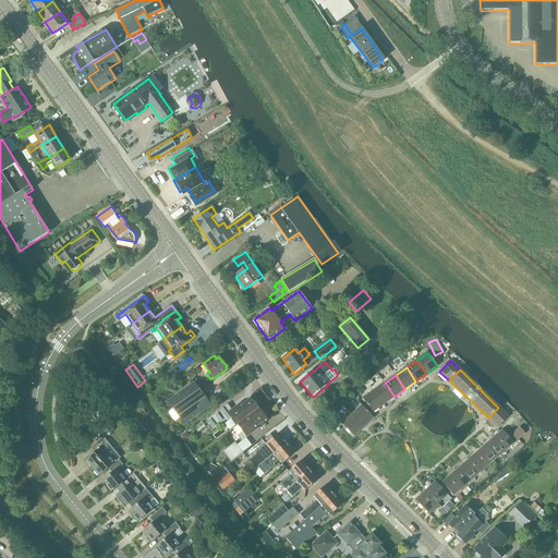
[(184,425),(210,407),(194,383),(168,402),(184,425)]
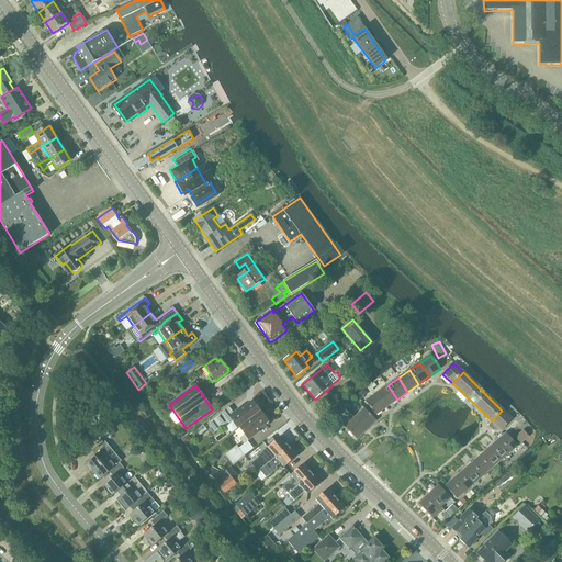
[(377,393),(386,407),(397,400),(388,385),(377,393)]
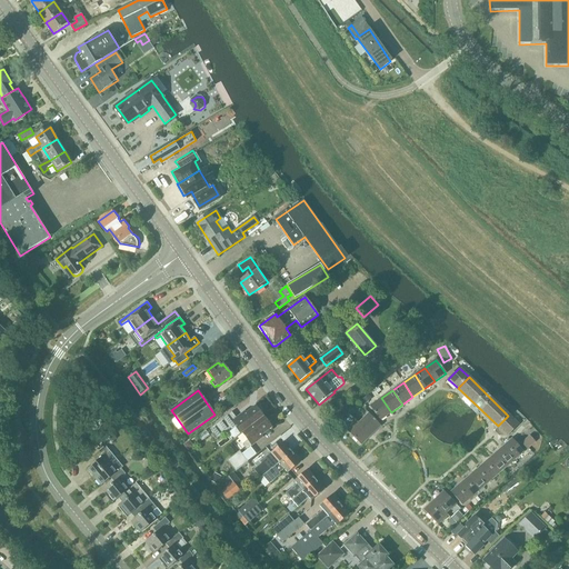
[(212,401),(220,409),(229,402),(221,393),(212,401)]
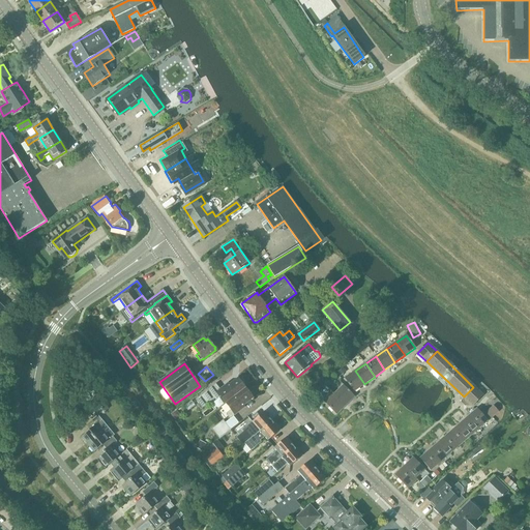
[(364,384),(355,371),(345,378),(354,391),(364,384)]
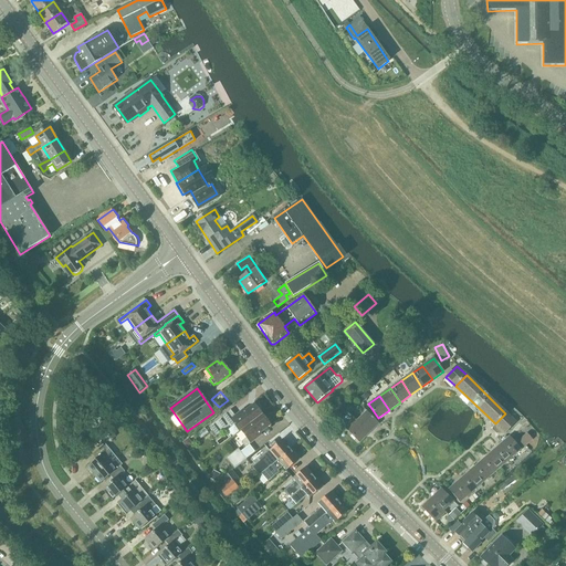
[(241,430),(261,415),(260,413),(261,412),(261,410),(258,406),(255,406),(255,407),(253,405),(239,415),(238,415),(227,422),(222,417),(209,427),(216,437),(229,426),(229,427),(231,427),(236,423),(241,430)]
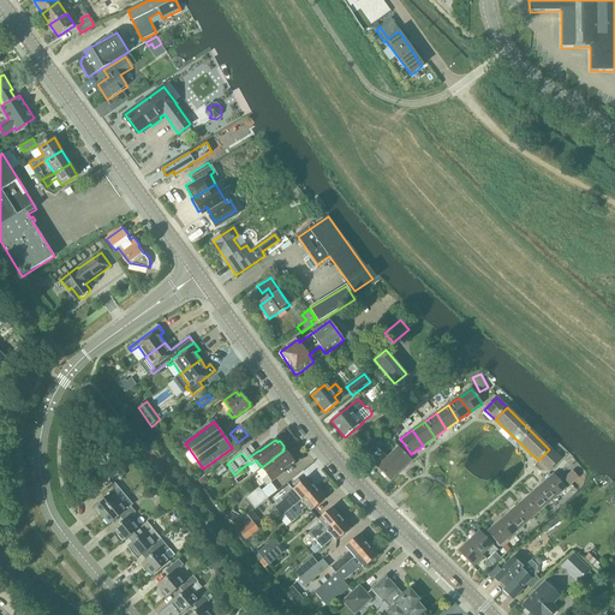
[(388,458),(400,471),(411,460),(399,447),(388,458)]
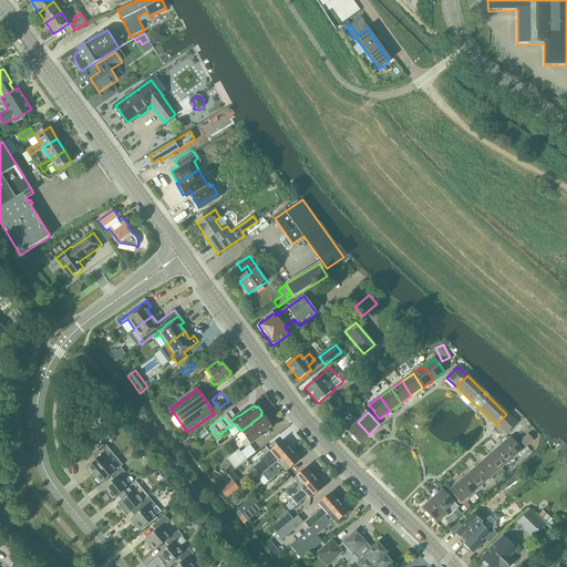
[(506,414),(496,424),(505,434),(516,423),(506,414)]
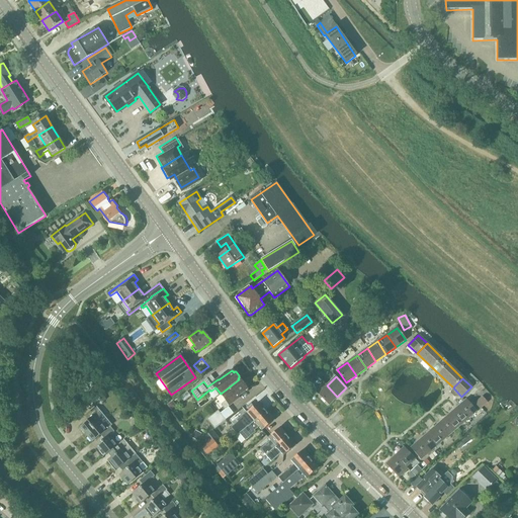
[(239,379),(221,394),(226,401),(222,404),(221,406),(224,409),(234,402),(234,400),(233,400),(247,390),(245,387),(246,386),(246,384),(243,381),(241,380),(241,381),(239,379)]
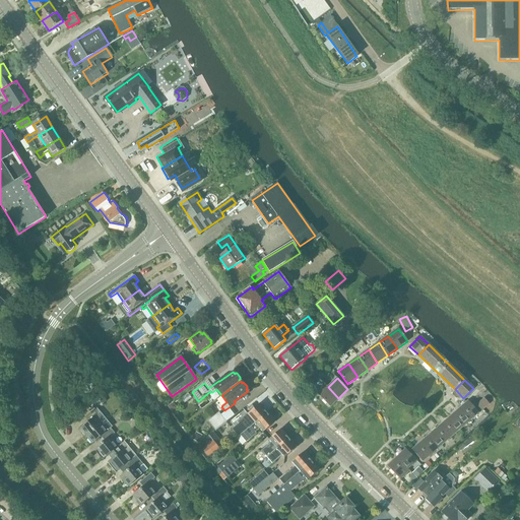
[(338,398),(328,387),(326,385),(318,393),(330,406),(338,398)]
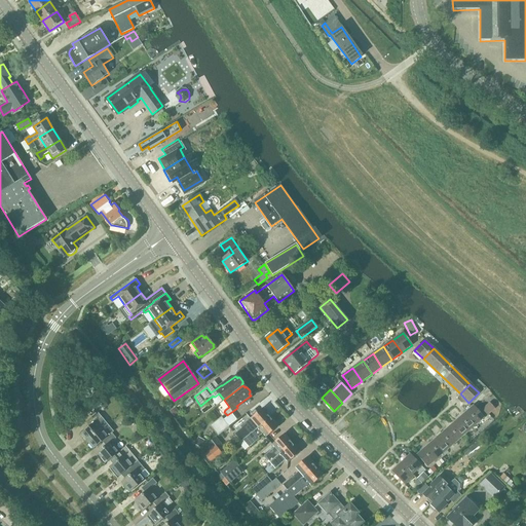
[(487,415),(494,409),(490,404),(483,410),(487,415)]
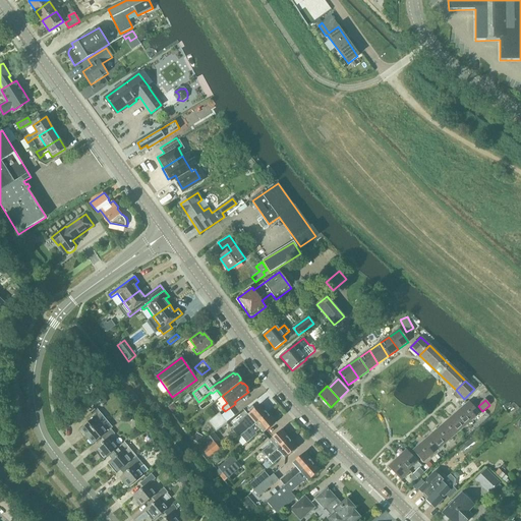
[(460,410),(469,421),(479,413),(469,402),(460,410)]
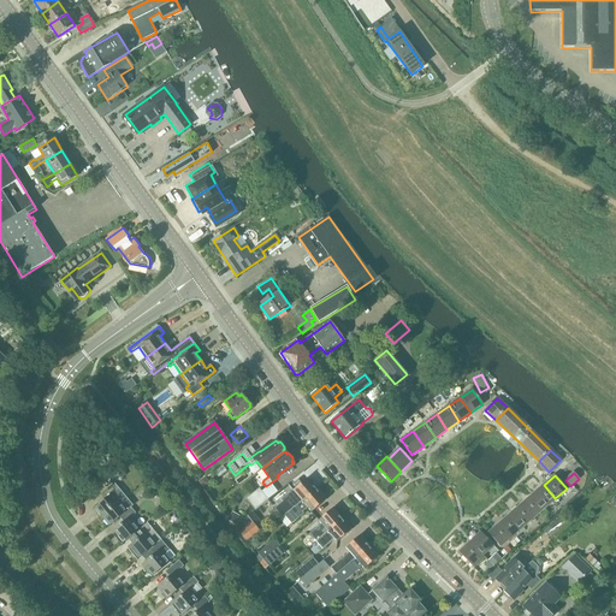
[(295,507),(317,490),(307,479),(292,491),(300,499),(297,502),(297,501),(292,505),(295,507)]
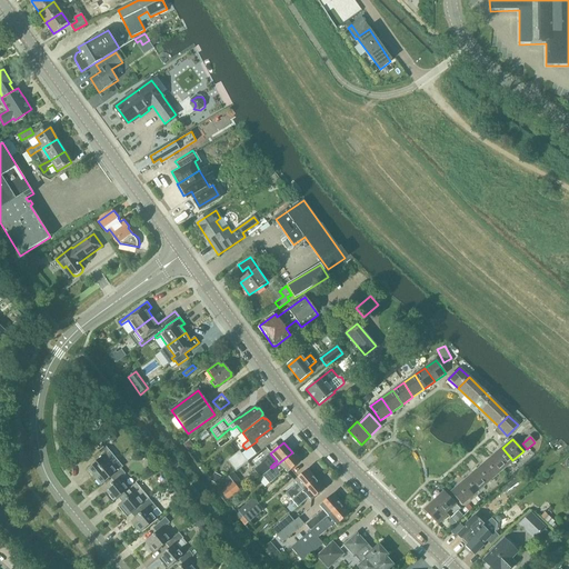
[(88,469),(101,485),(110,478),(121,469),(122,467),(106,446),(93,457),(98,461),(88,469)]
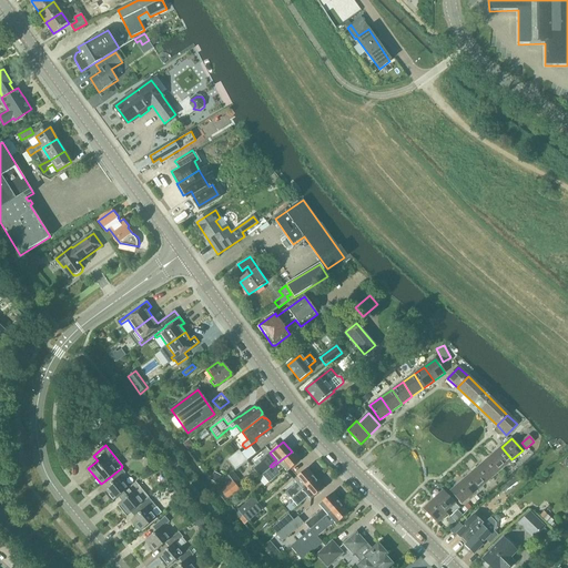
[(490,456),(501,468),(511,459),(501,447),(490,456)]
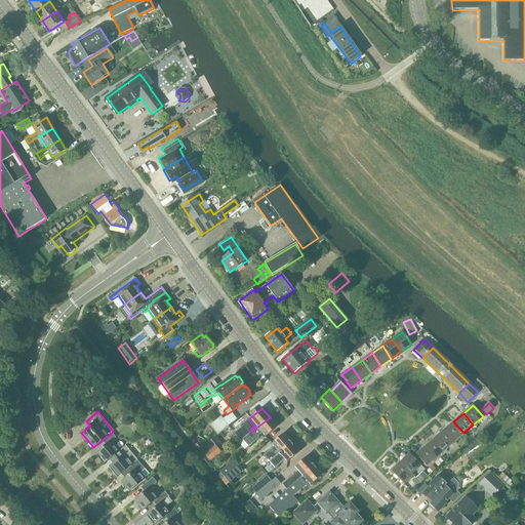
[(217,436),(229,427),(221,416),(210,426),(217,436)]
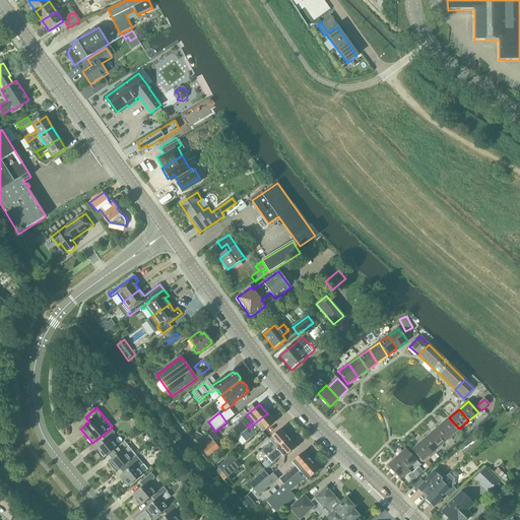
[(249,428),(248,429),(241,435),(246,442),(256,434),(255,432),(259,429),(263,432),(274,421),(267,413),(249,428)]
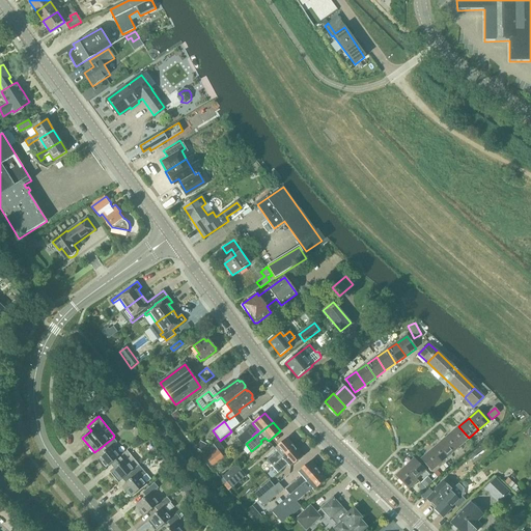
[(449,435),(459,446),(469,438),(458,426),(449,435)]
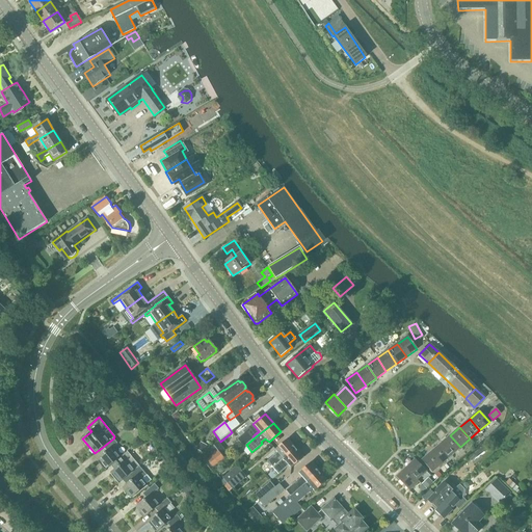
[(441,444),(451,455),(460,447),(450,435),(441,444)]
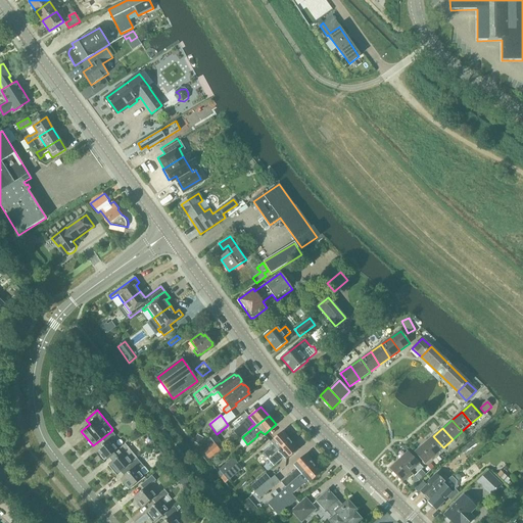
[(114,453),(120,448),(111,439),(115,435),(111,431),(101,439),(105,444),(96,452),(103,462),(114,453)]
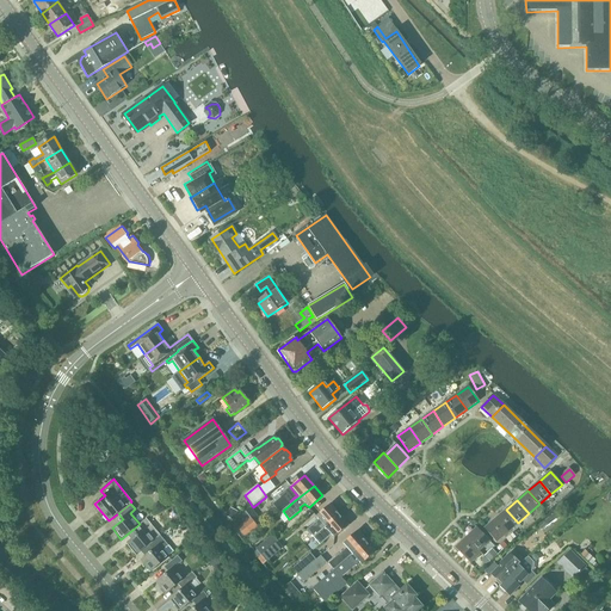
[(313,537),(339,514),(329,505),(316,517),(319,519),(307,530),(313,537)]
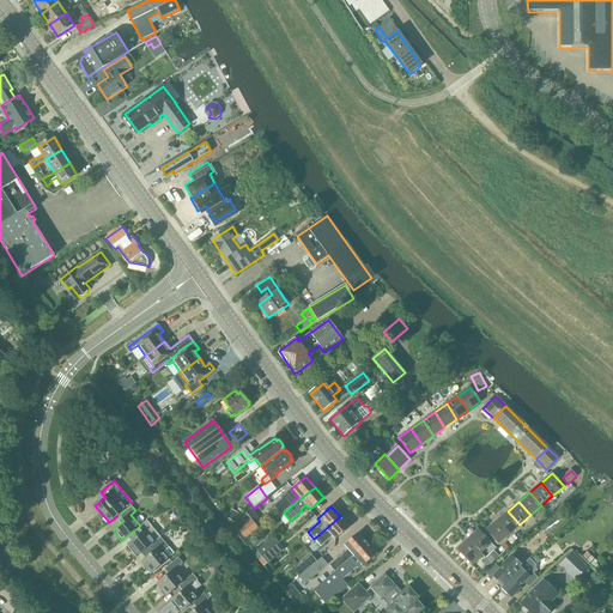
[(237,514),(231,510),(226,519),(232,522),(237,514)]
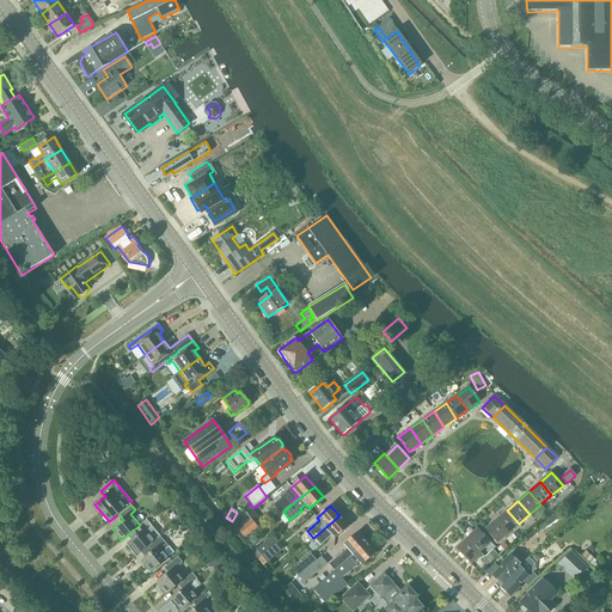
[(496,520),(508,533),(519,524),(507,510),(496,520)]
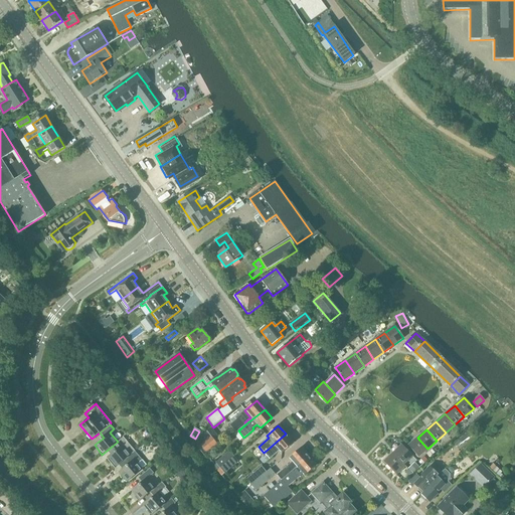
[(208,431),(197,440),(208,452),(219,443),(208,431)]
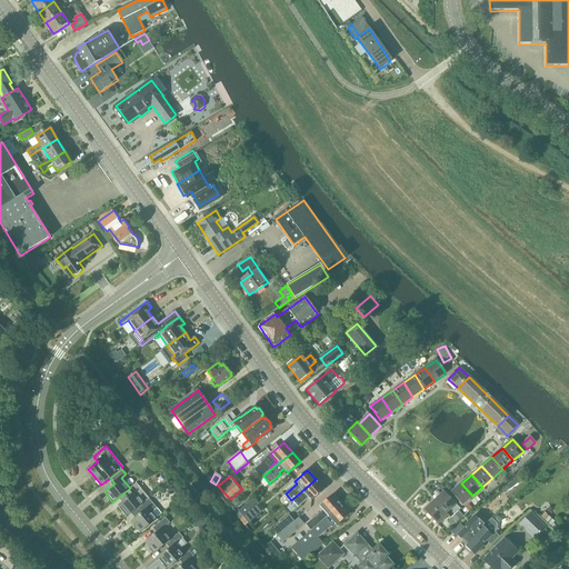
[(316,479),(291,500),(298,507),(309,498),(311,501),(325,489),(316,479)]
